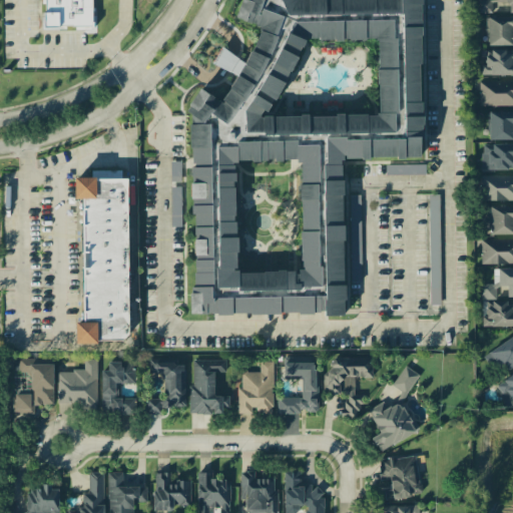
[(44,0),(44,28),(74,27),(74,30),(91,29),(90,0),(44,0)]
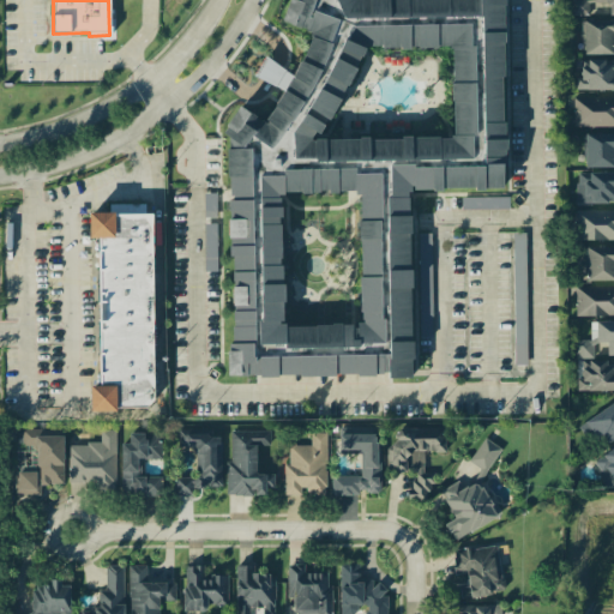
[(295,0),(294,4),(288,18),(315,32),(290,80),(268,118),(244,103),(228,130),(232,373),(417,375),(414,190),(510,191),(506,0),(295,0)]
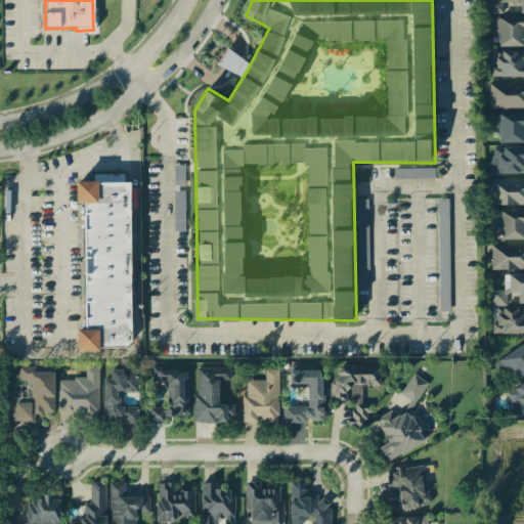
[(523,0),(487,0),(488,13),(503,12),(503,2),(519,1),(519,12),(523,12),(523,0)]
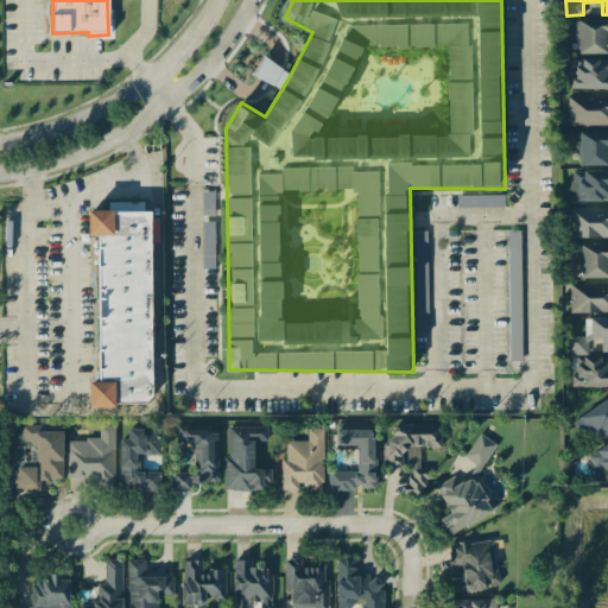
[(578,54),(607,52),(607,19),(578,20),(578,54)]
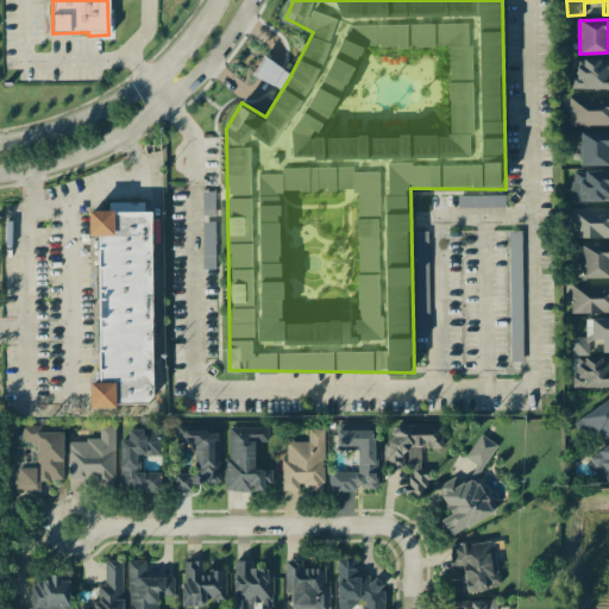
[(608,89),(608,80),(608,58),(571,58),(570,88),(608,89)]
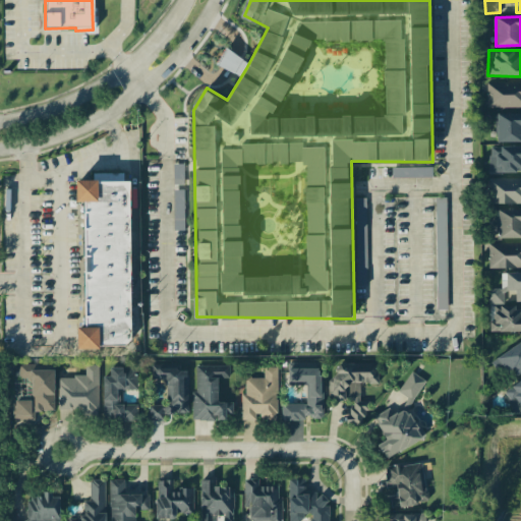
[(520,81),(486,81),(486,107),(520,107),(520,81)]
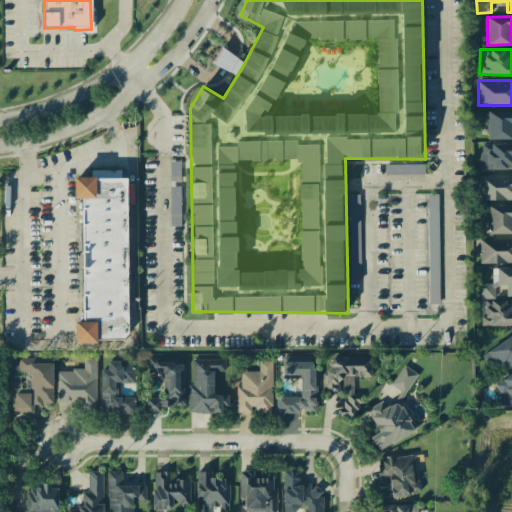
[(511,110),(488,111),(488,139),(511,138),(511,110)]
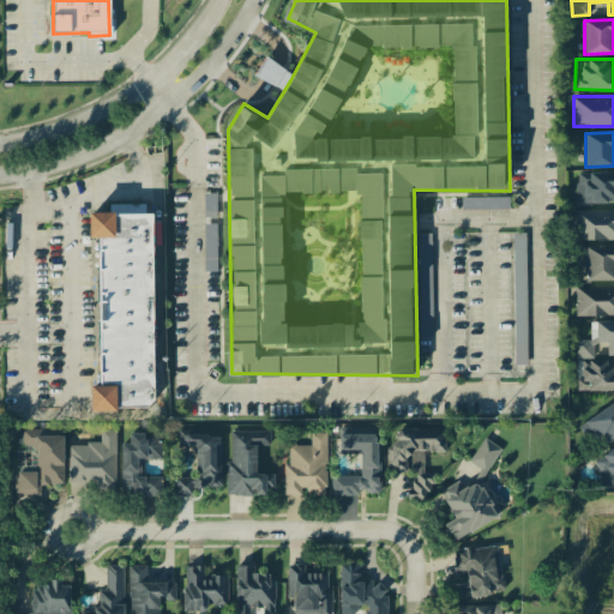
[(613,172),(577,172),(576,203),(613,203),(613,172)]
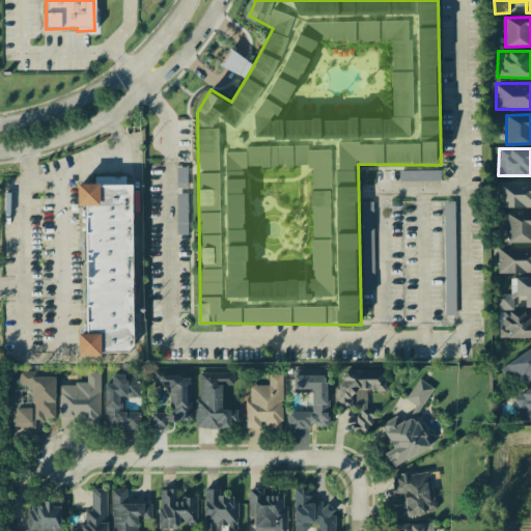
[(440,170),(399,170),(399,179),(440,179),(440,170)]
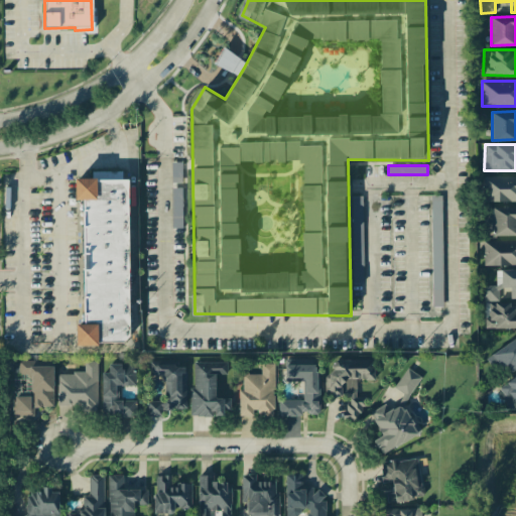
[(515,175),(482,176),(483,202),(515,201),(515,175)]
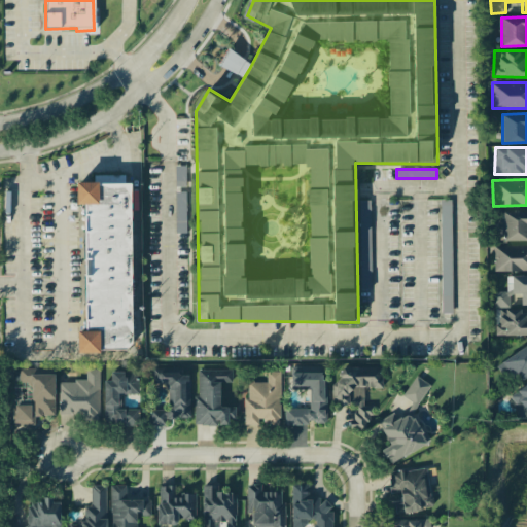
[(85,331),(77,331),(77,351),(132,351),(130,182),(76,183),(76,204),(83,204),(85,331)]
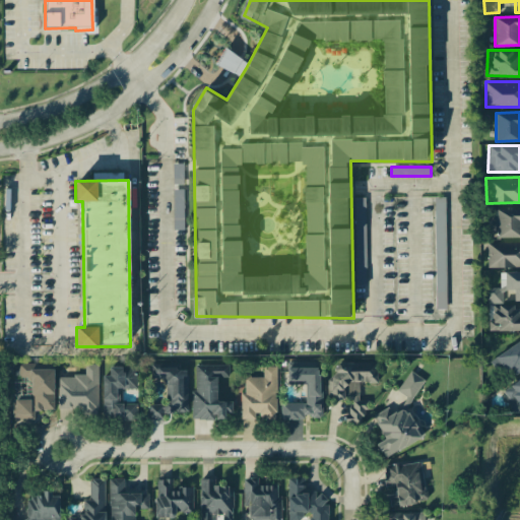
[(435,197),(434,309),(445,309),(445,197),(435,197)]
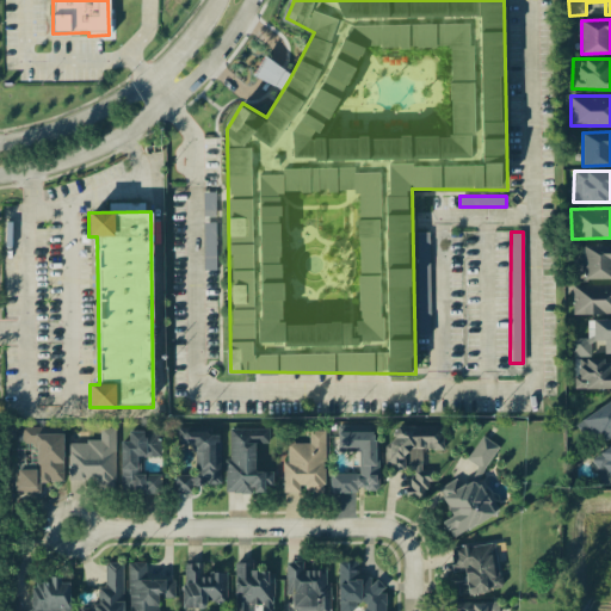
[(417,333),(429,333),(430,245),(418,245),(417,333)]
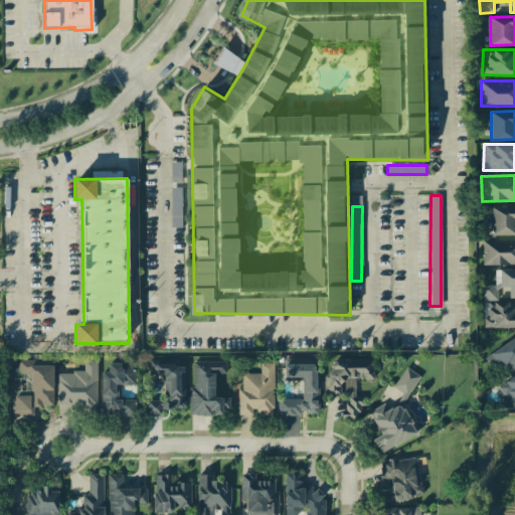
[(492,207),(514,207),(514,233),(492,234),(492,207)]
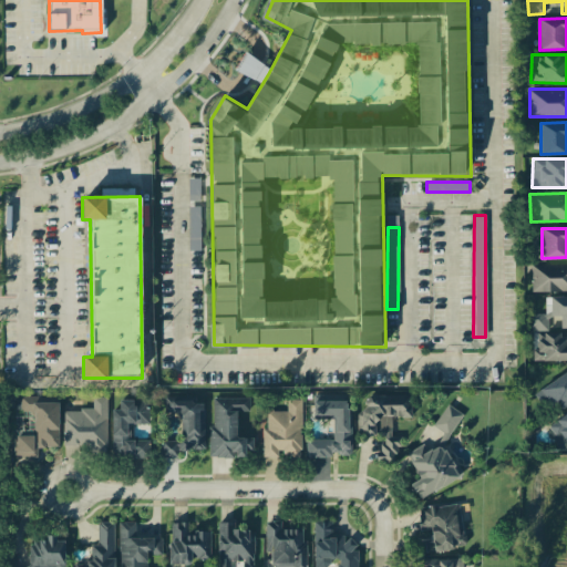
[(529,264),(566,261),(566,290),(531,291),(529,264)]
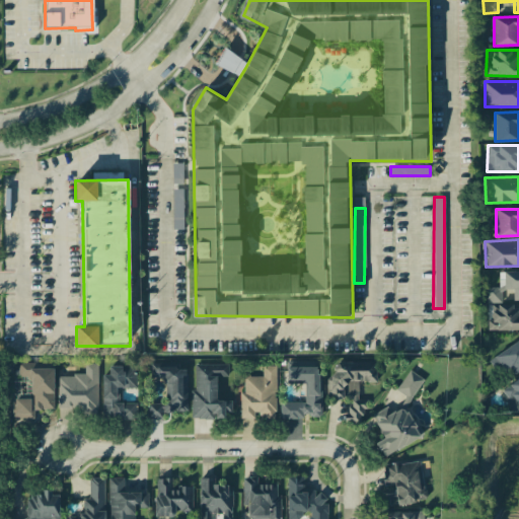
[(503,271),(518,270),(518,299),(512,300),(512,298),(504,299),(502,296),(502,295),(501,295),(501,298),(499,300),(494,300),(493,302),(486,302),(486,287),(498,287),(504,285),(503,271)]
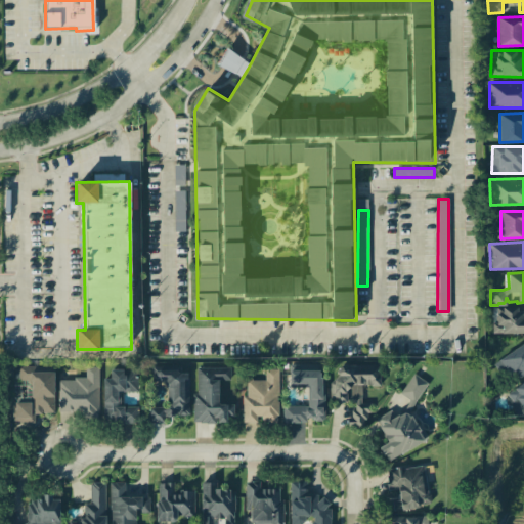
[(523,307),(501,307),(501,314),(493,313),(493,333),(523,333),(523,307)]
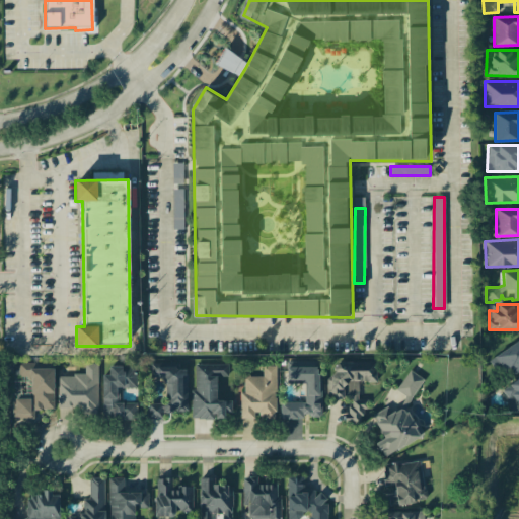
[(376,381),(375,361),(327,364),(329,397),(349,397),(350,412),(344,413),(344,423),(364,422),(363,399),(358,399),(358,382),(376,381)]
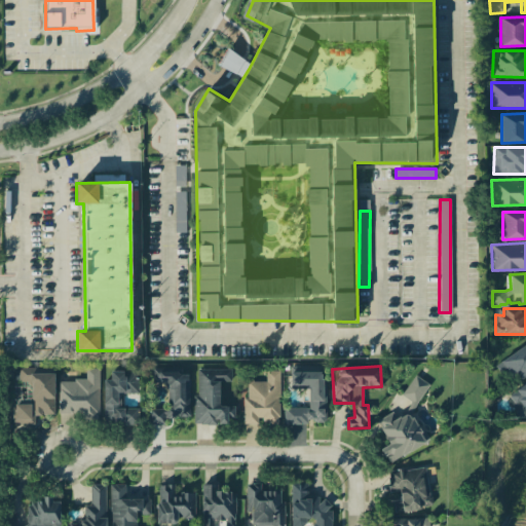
[(326,421),(325,378),(321,378),(321,367),(307,367),(307,371),(290,371),(290,386),(309,386),(310,408),(284,408),(284,424),(306,424),(306,421),(326,421)]
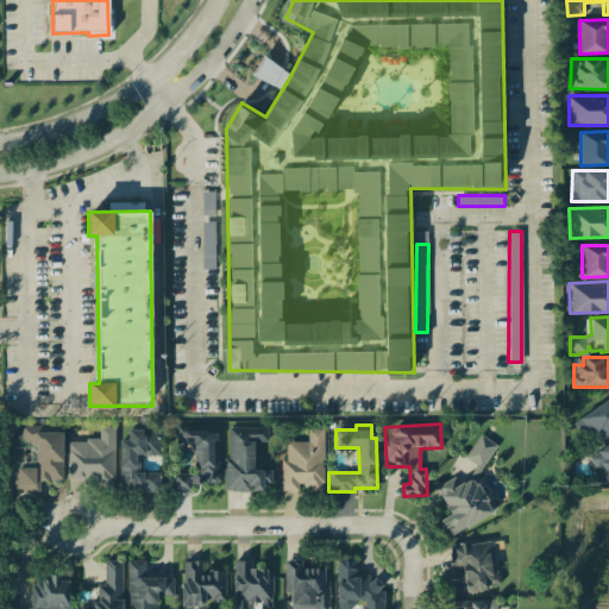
[(62,481),(63,426),(22,426),(22,441),(33,441),(32,466),(16,466),(16,490),(41,491),(41,481),(62,481)]
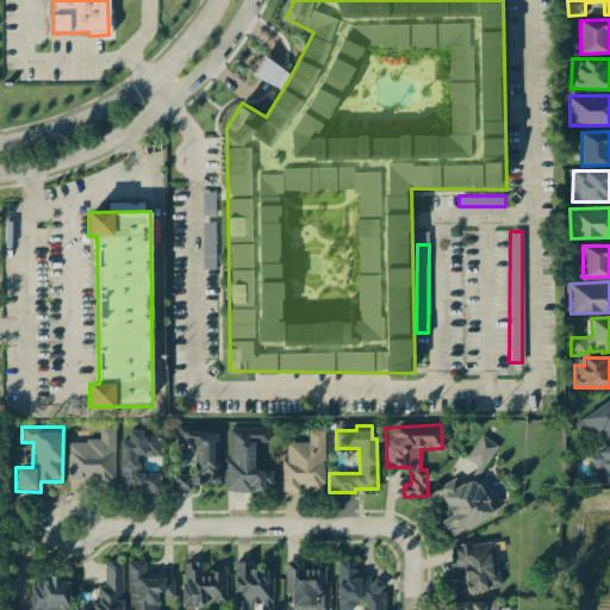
[(114,428),(99,428),(99,441),(68,441),(67,479),(94,479),(93,486),(114,487),(114,428)]
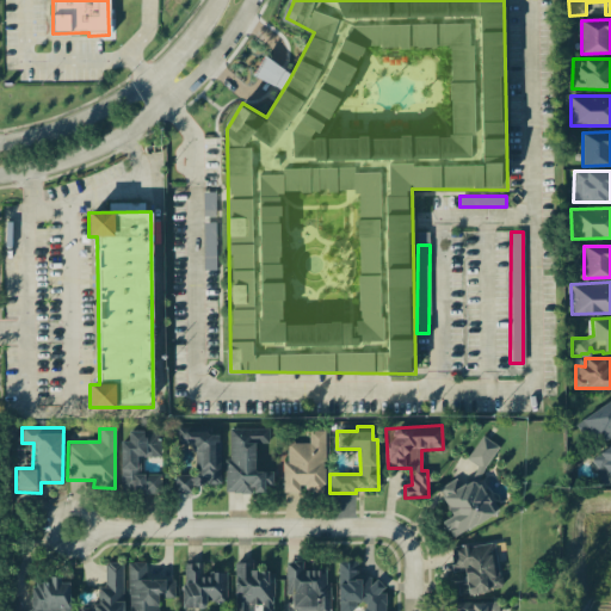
[(224,491),(272,492),(273,471),(254,471),(254,443),(267,443),(269,429),(229,429),(228,458),(224,458),(224,491)]
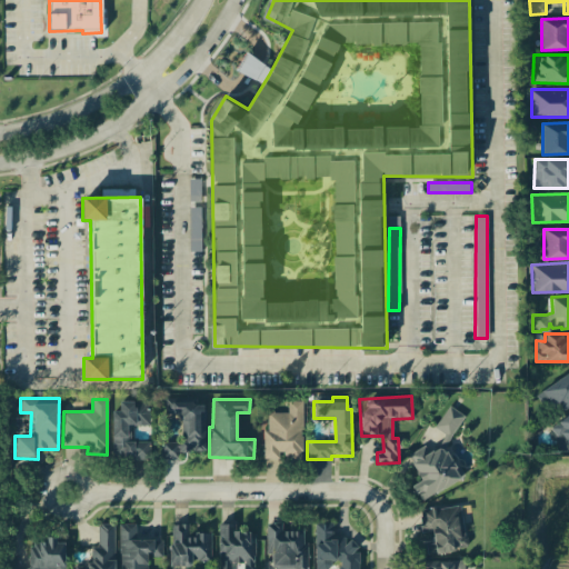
[(302,400),(287,400),(287,412),(265,412),(265,458),(279,458),(279,453),(289,453),(289,460),(302,460),(302,400)]
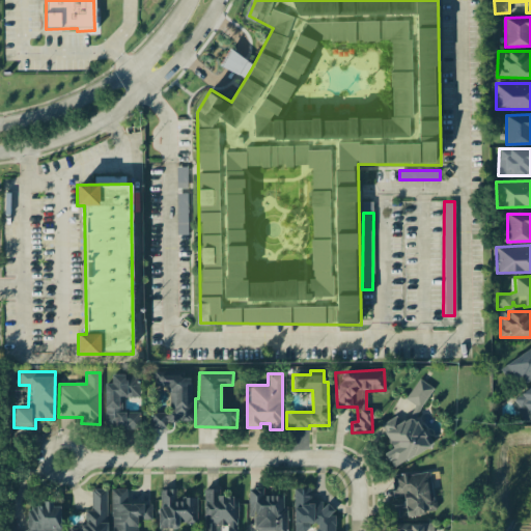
[(104,384),(105,427),(139,427),(139,412),(121,412),(121,397),(139,396),(139,374),(111,374),(111,384),(104,384)]
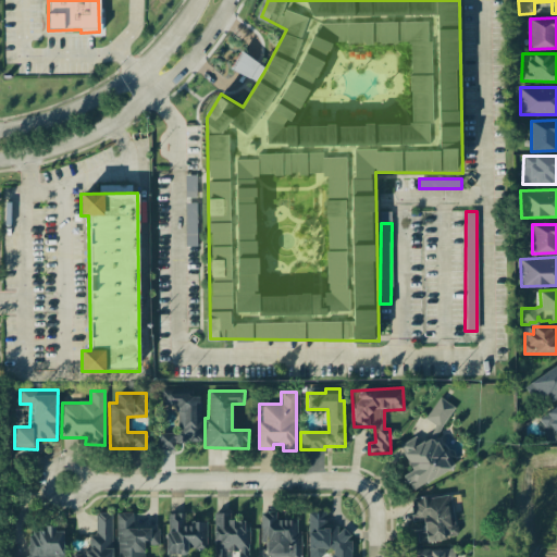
[(200,442),(201,393),(161,393),(161,405),(176,405),(176,433),(158,433),(158,449),(175,449),(175,442),(200,442)]
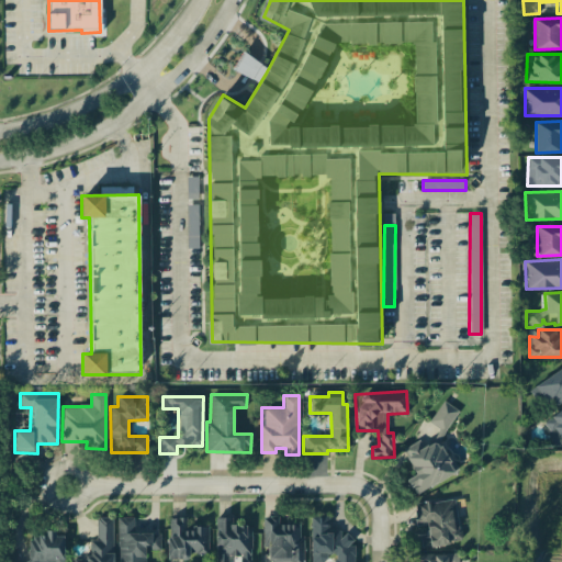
[(415,495),(459,471),(453,461),(448,458),(439,442),(458,409),(442,401),(429,423),(438,428),(429,445),(419,439),(402,449),(415,474),(406,479),(415,495)]
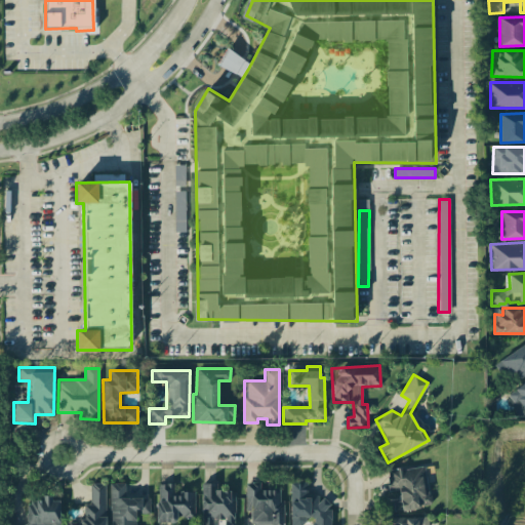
[(515,413),(524,409),(524,381),(506,391),(515,413)]
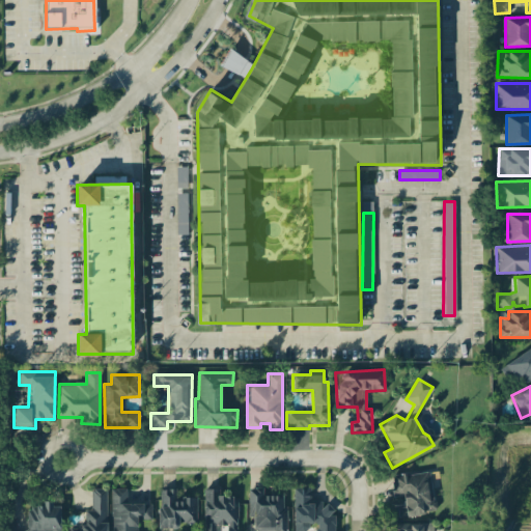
[(392,474),(393,497),(403,497),(404,507),(397,507),(397,515),(432,514),(431,472),(392,474)]
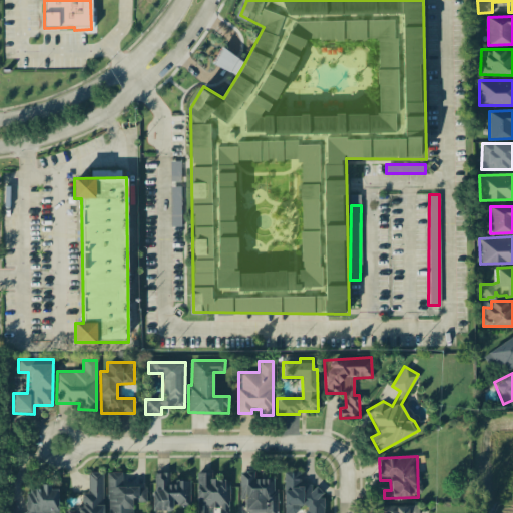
[(239,500),(246,500),(245,512),(276,512),(277,488),(274,488),(274,479),(253,478),(253,472),(239,471),(239,500)]
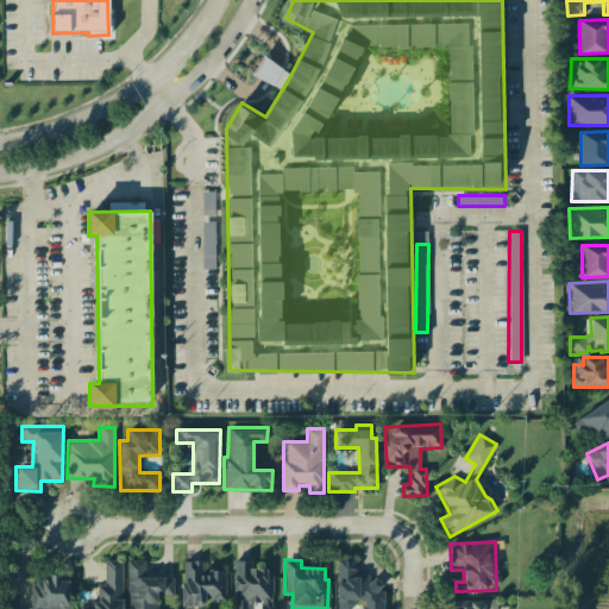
[(384,608),(384,590),(380,590),(380,577),(356,577),(356,559),(337,559),(336,608),(352,608),(352,601),(362,601),(362,608),(384,608)]
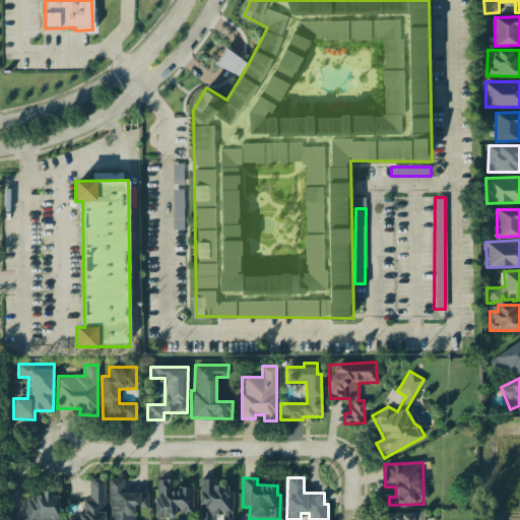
[(104,519),(105,478),(89,478),(88,499),(82,499),(82,517),(64,517),(63,519),(104,519)]
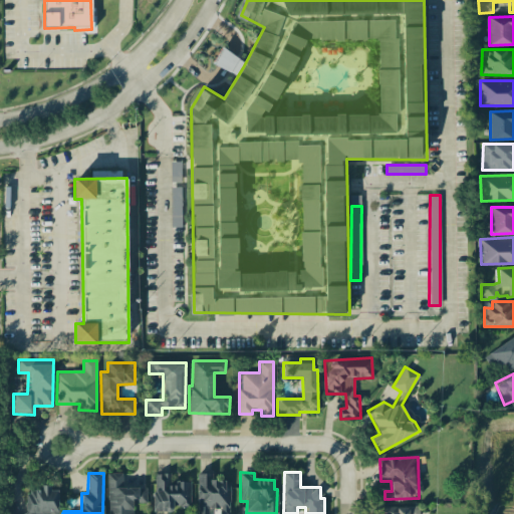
[(108,473),(107,513),(133,513),(134,503),(147,503),(147,487),(122,487),(122,473),(108,473)]
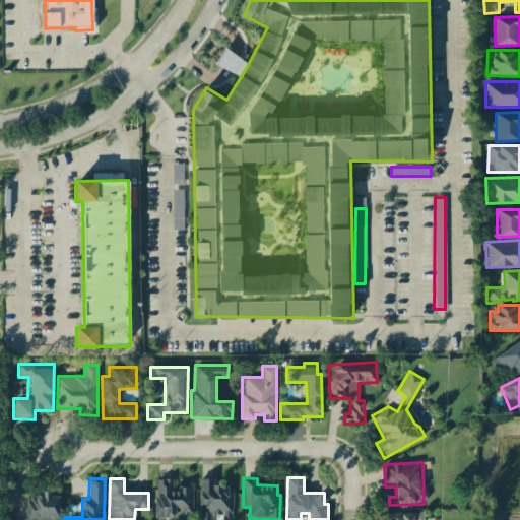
[(232,519),(233,486),(216,485),(216,478),(200,478),(199,519),(211,519),(212,514),(222,514),(221,519),(232,519)]
